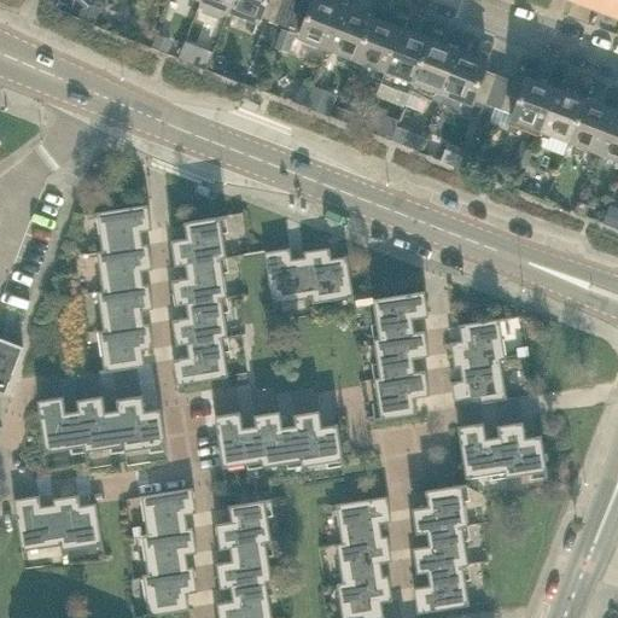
[(231,12),(234,0),(200,0),(202,1),(200,5),(203,6),(203,12),(221,19),(226,16),(228,16),(229,12),(231,12)]
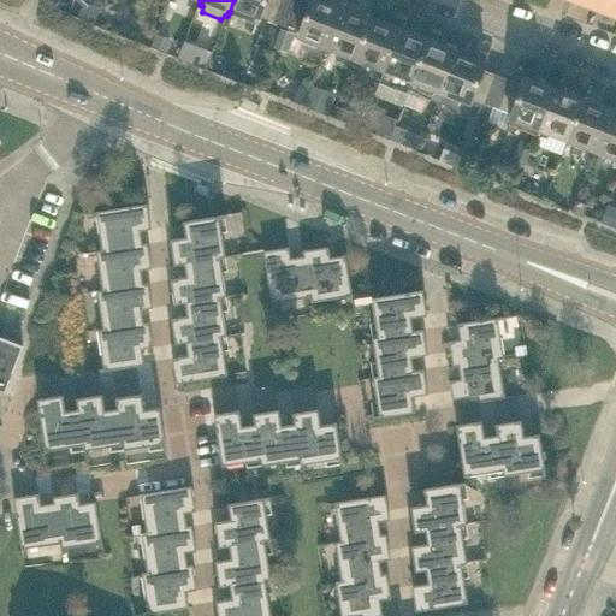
[(258,23),(261,16),(266,0),(234,0),(230,12),(258,23)]
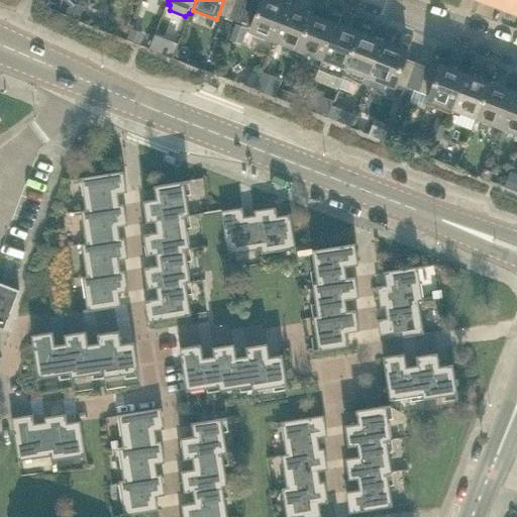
[(229,17),(235,0),(223,0),(219,13),(229,17)]
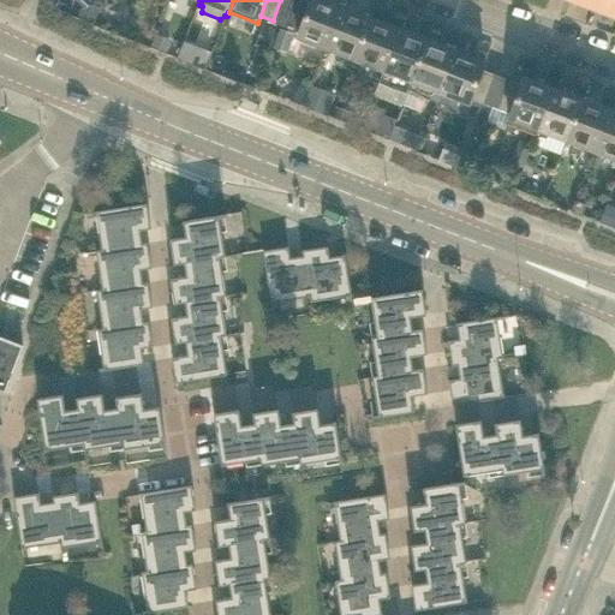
[(286,25),(296,0),(280,0),(273,21),(286,25)]
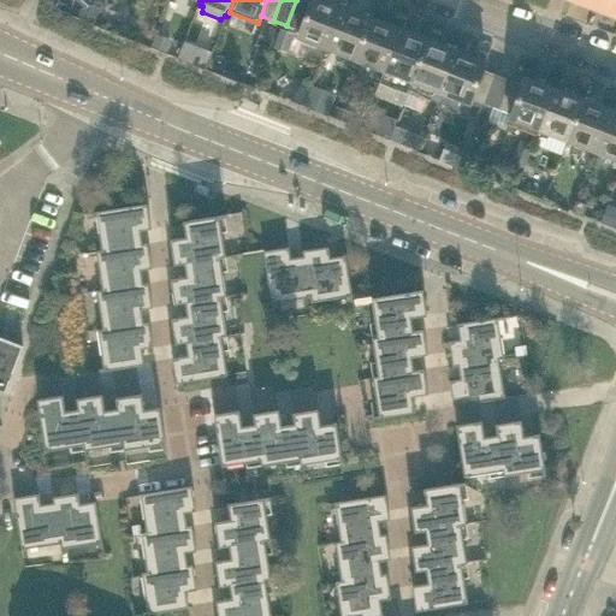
[(301,31),(312,4),(302,0),(296,0),(286,25),(301,31)]
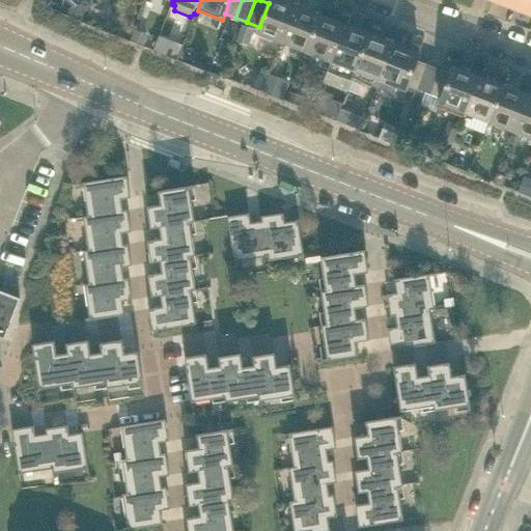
[(297,5),(283,0),(270,0),(269,3),(259,27),(257,33),(282,43),(297,5)]
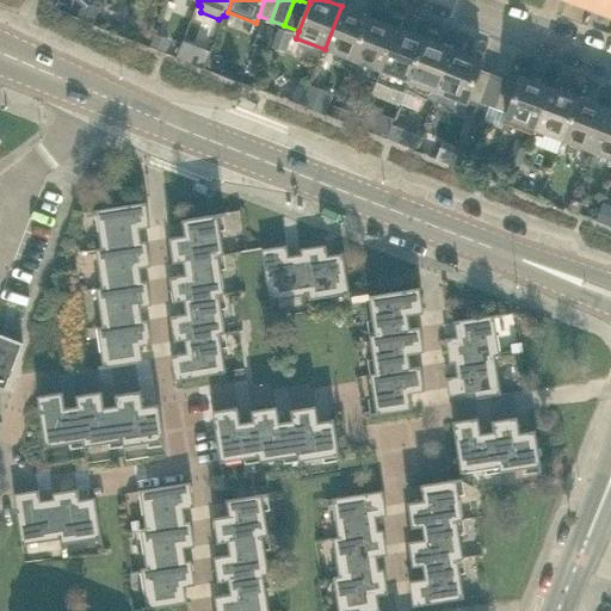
[(610,17),(610,0),(592,0),(590,10),(610,17)]
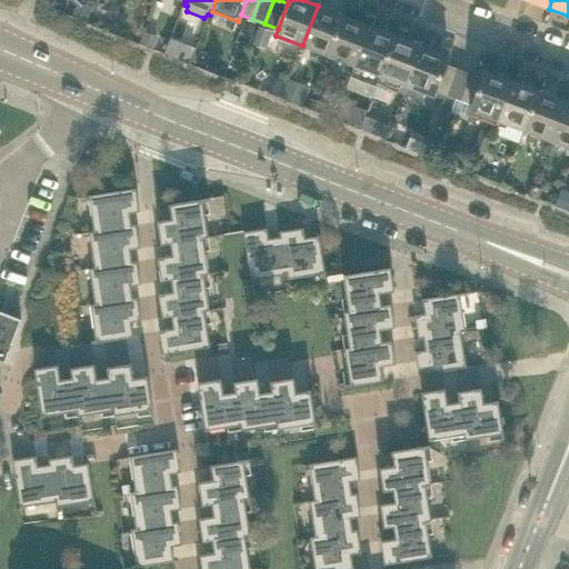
[(329,56),(343,16),(318,6),(302,46),(329,56)]
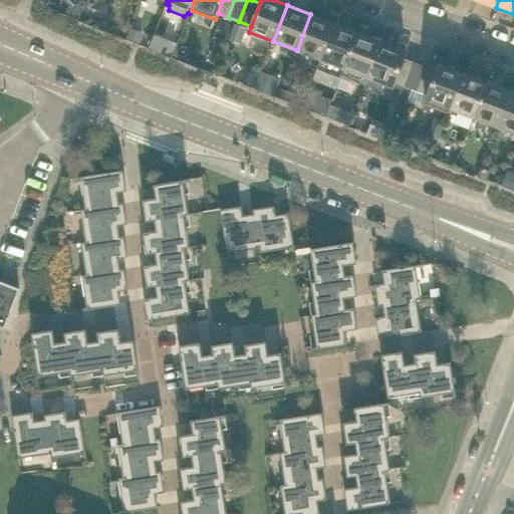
[(318,65),(334,23),(310,14),(297,50),(312,56),(309,62),(318,65)]
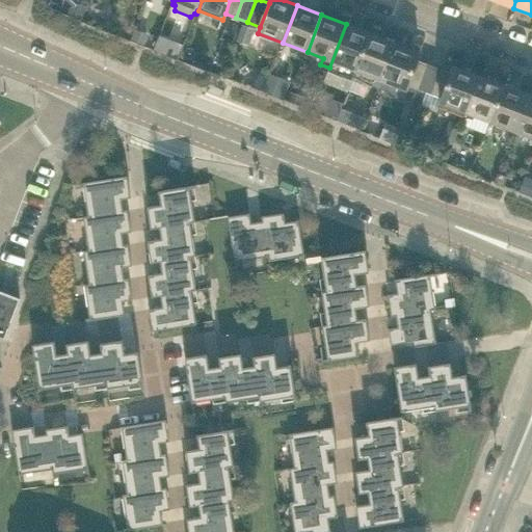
[(329,68),(328,71),(329,72),(352,80),(353,78),(353,77),(370,33),(346,24),(329,68)]
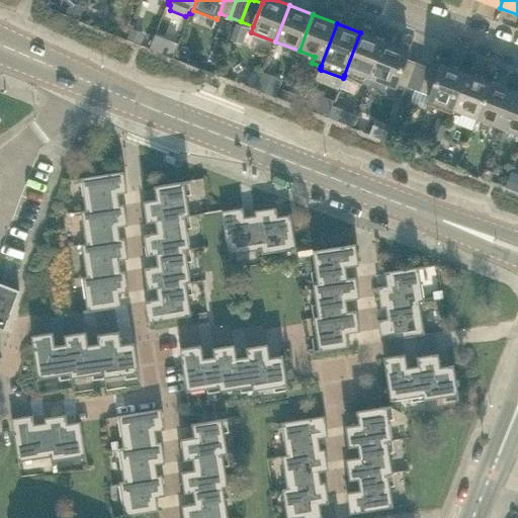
[(141,44),(146,32),(132,26),(126,38),(141,44)]
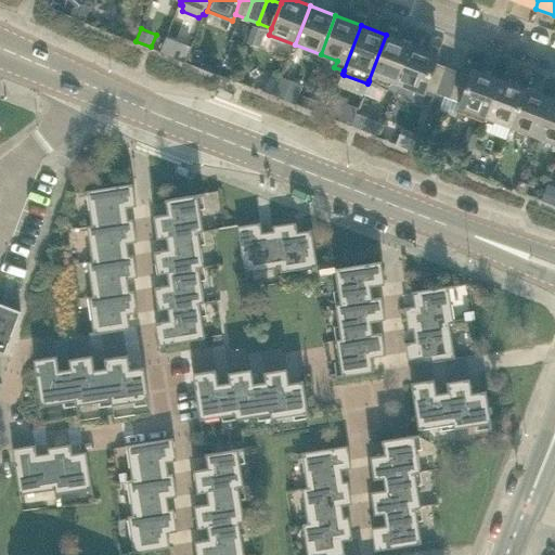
[(395,90),(412,44),(386,35),(369,80),(395,90)]
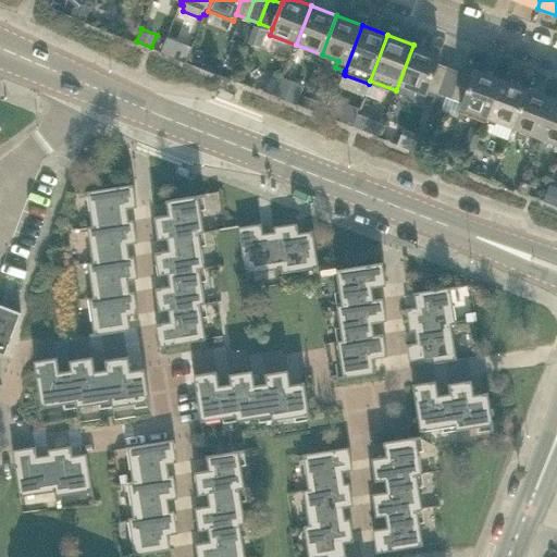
[(180,41),(175,51),(186,57),(192,46),(180,41)]
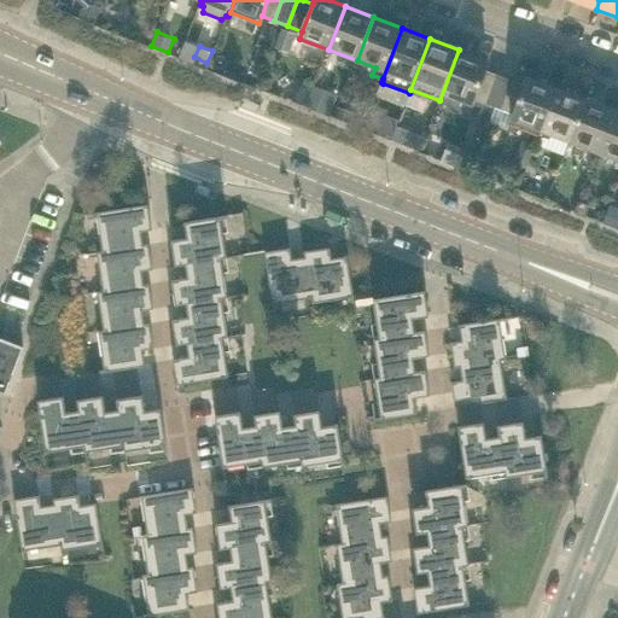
[(459,50),(439,100),(441,101),(449,104),(450,105),(449,106),(452,110),(456,112),(462,114),(468,112),(468,111),(474,97),(484,70),(488,60),(459,50)]
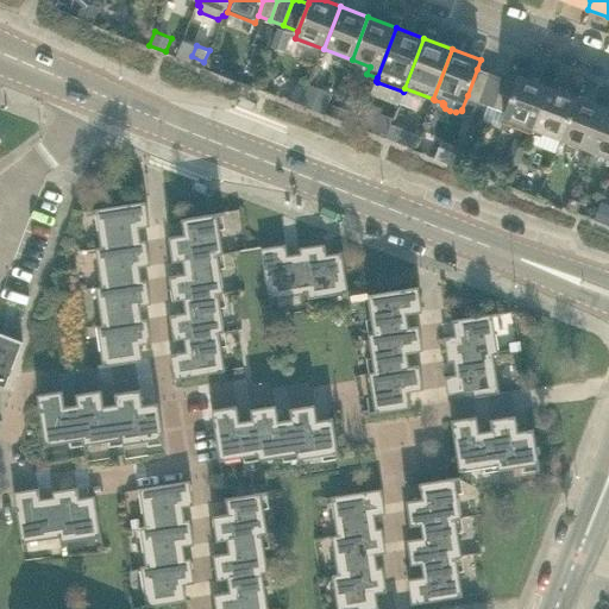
[(478,100),(489,74),(477,69),(468,95),(478,100)]
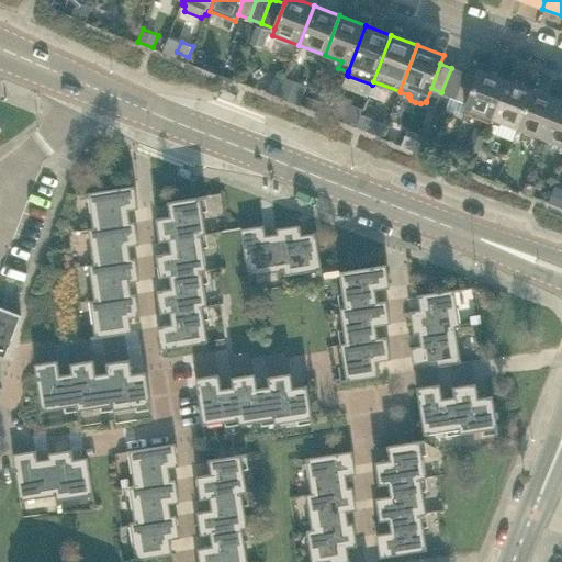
[(454,97),(463,72),(451,68),(441,92),(454,97)]
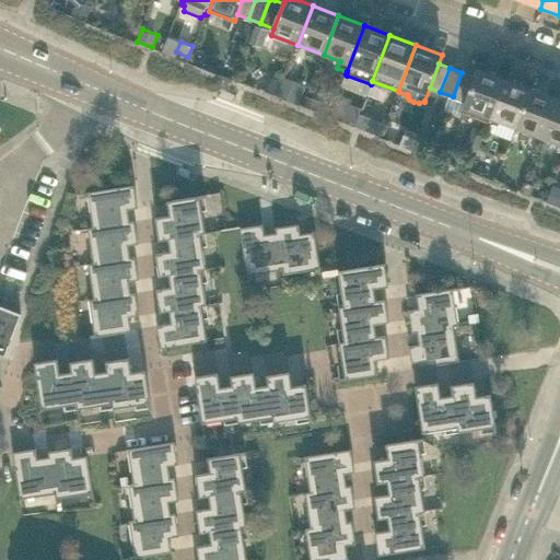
[(505,79),(479,69),(476,78),(466,102),(464,108),(481,116),(480,120),(489,124),(505,79)]
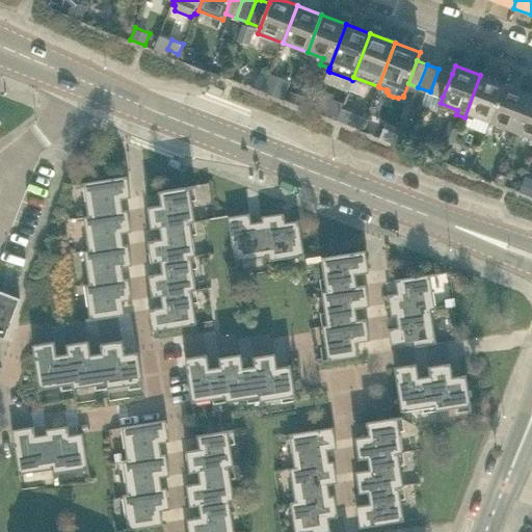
[(443,97),(452,74),(439,69),(430,91),(443,97)]
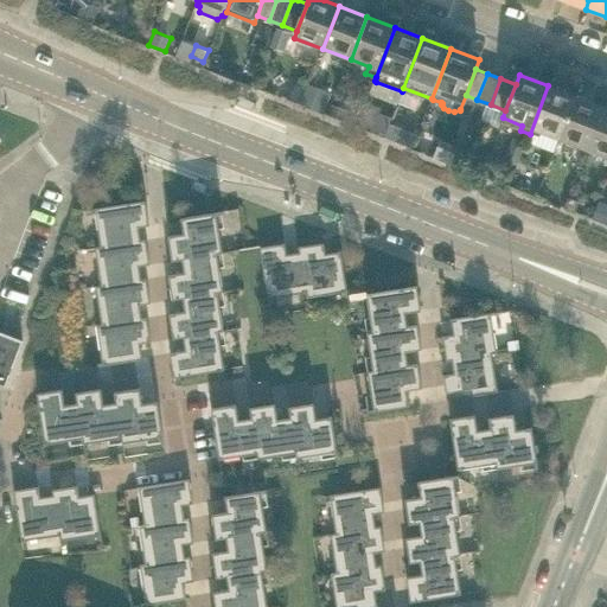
[(323,114),(332,93),(308,82),(299,103),(323,114)]
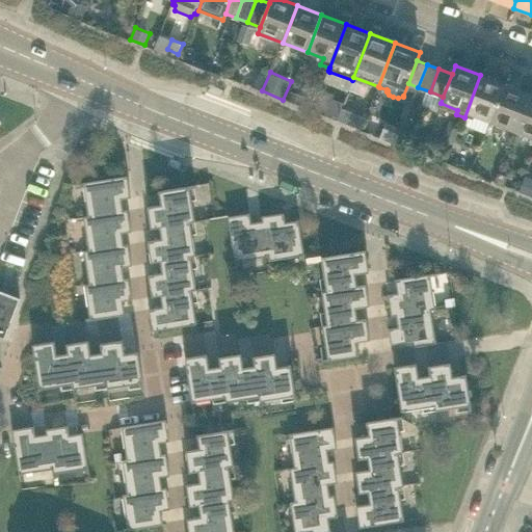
[(490,123),(505,85),(480,75),(464,117),(474,121),(475,116),(490,123)]
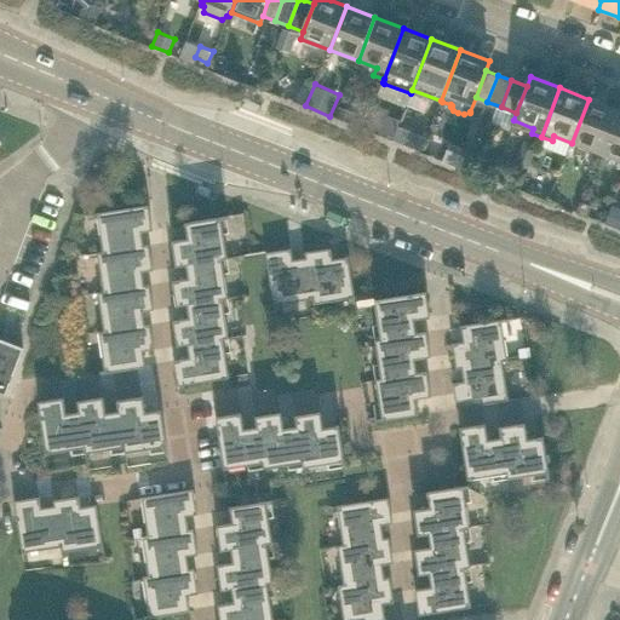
[(600,154),(616,110),(589,99),(572,143),(600,154)]
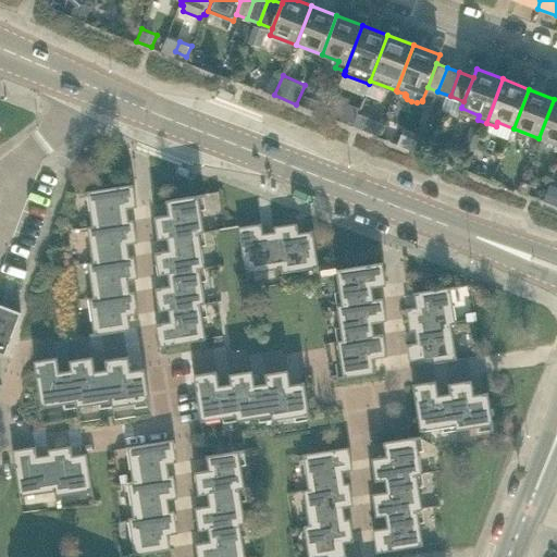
[(338,97),(332,113),(353,122),(359,106),(338,97)]
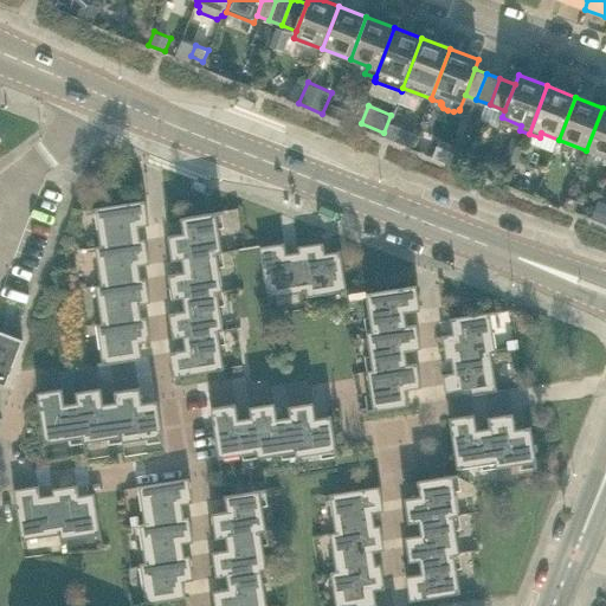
[(605,158),(605,108),(603,108),(586,150),(605,158)]
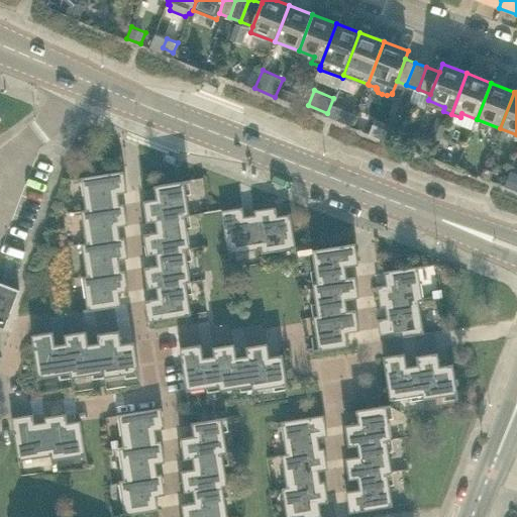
[(334,103),(329,117),(351,126),(354,117),(356,112),(334,103)]
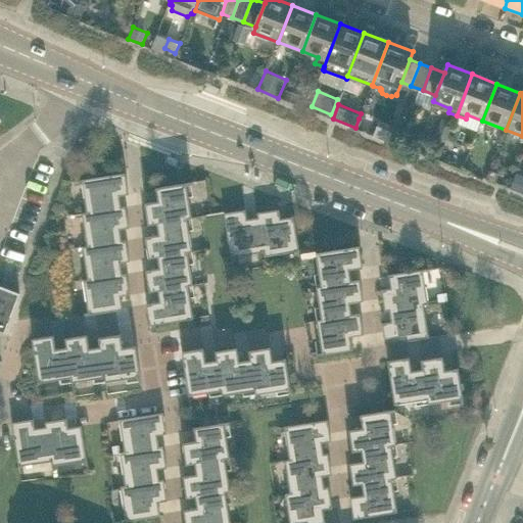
[(120,196),(129,194),(126,173),(82,180),(86,200),(89,200),(91,211),(121,207),(120,196)]
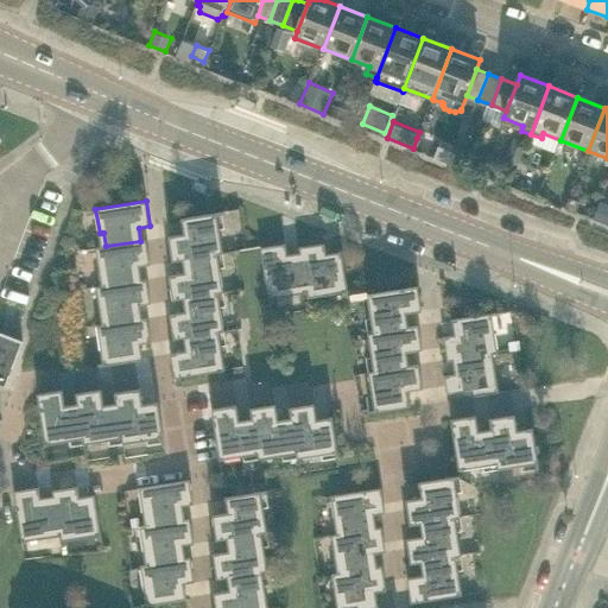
[(213,216),(222,214),(222,211),(182,219),(182,221),(183,221),(185,234),(169,236),(172,261),(183,259),(214,254),(223,253),(220,229),(215,229),(213,216)]
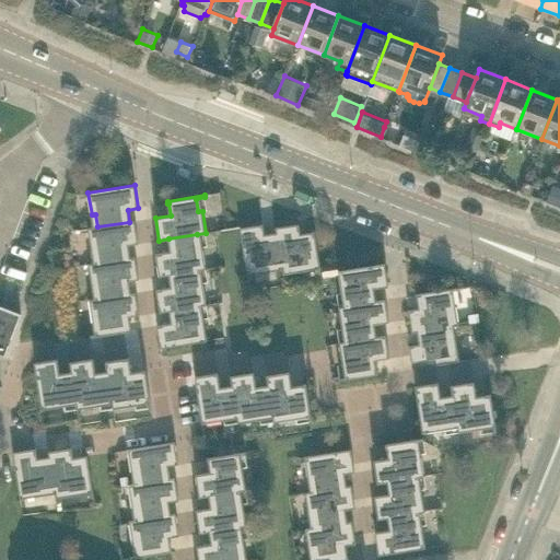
[(129,245),(139,244),(135,221),(129,222),(97,226),(89,229),(92,251),(96,249),(97,263),(130,257),(129,245)]
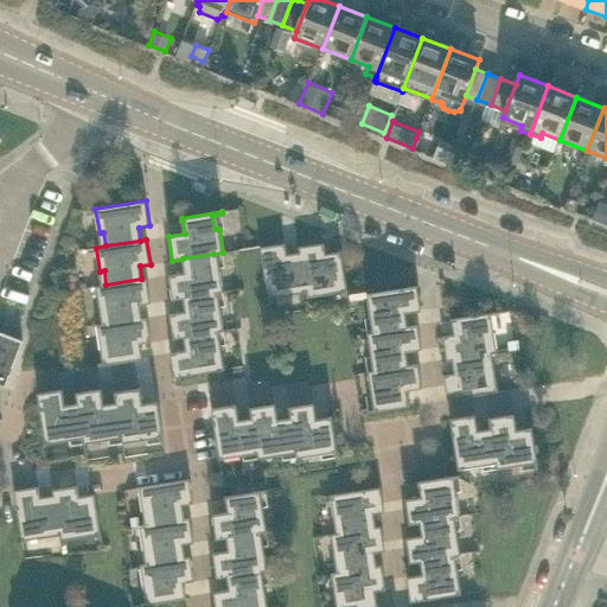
[(300,253),(287,255),(285,243),(260,248),(268,298),(292,294),(292,291),(305,288),(300,253)]
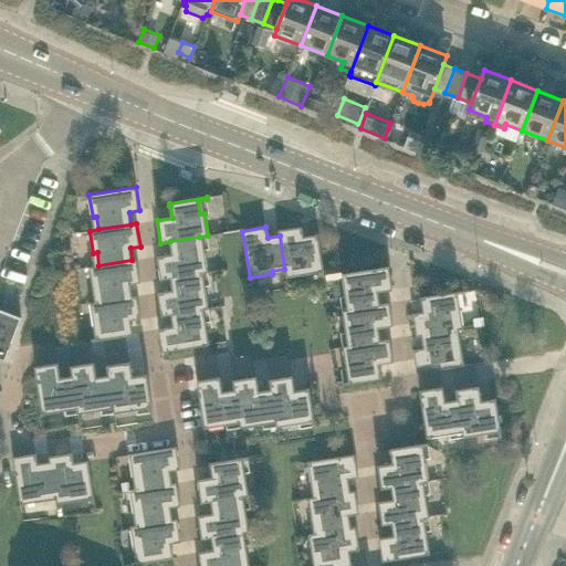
[(316,236),(304,237),(302,227),(279,230),(280,236),(284,269),(286,278),(308,274),(308,270),(321,268),(323,278),(325,276),(317,234),(316,234),(316,236)]
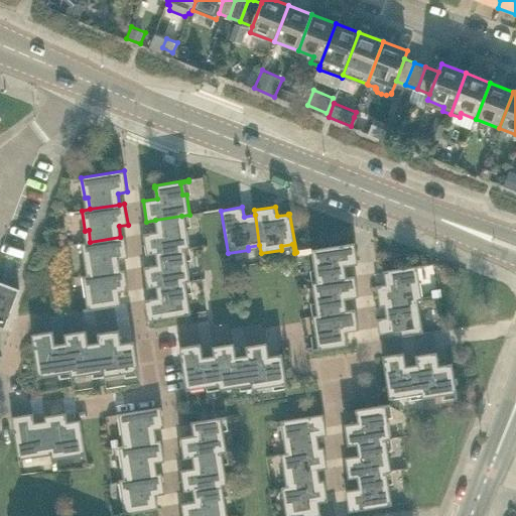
[(186,227),(183,228),(181,216),(155,220),(157,232),(144,234),(147,255),(156,253),(181,249),(189,248),(186,227)]
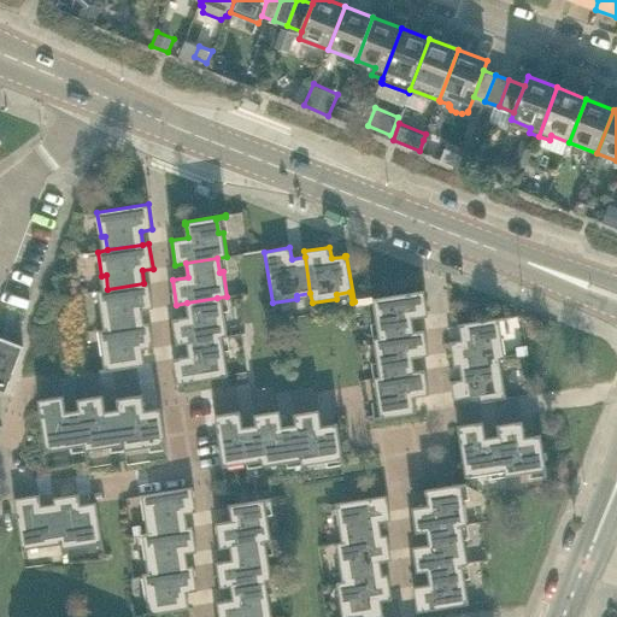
[(142,310),(153,309),(150,283),(144,283),(107,289),(98,291),(101,316),(106,315),(109,329),(144,323),(142,310)]
